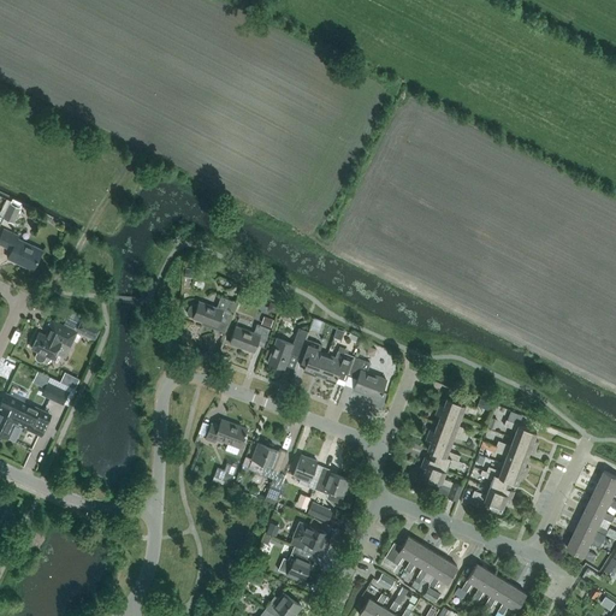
[(3,218),(13,223),(21,208),(10,203),(3,218)]
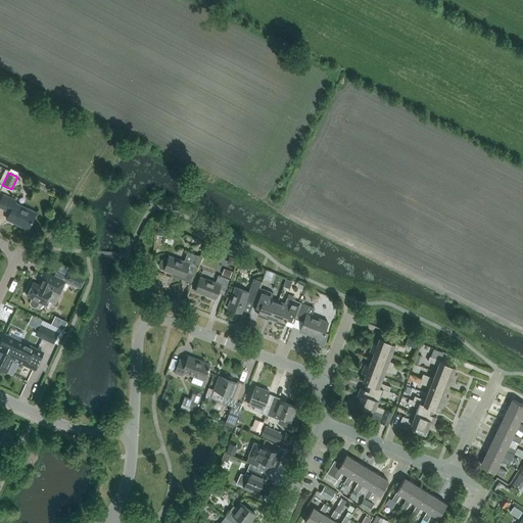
[(3,194),(0,199),(0,206),(9,211),(6,219),(28,229),(36,212),(14,202),(15,200),(3,194)]
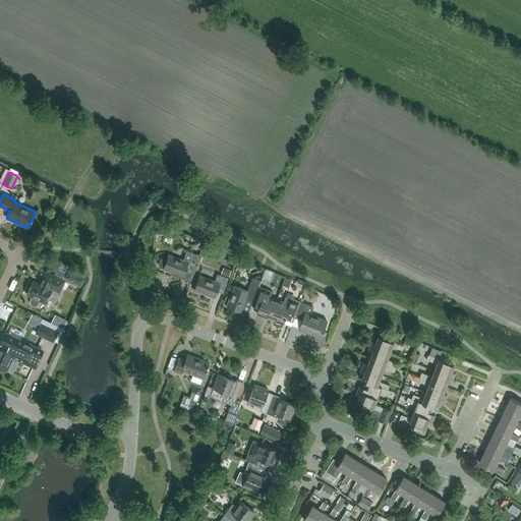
[(168,235),(169,227),(156,226),(155,234),(168,235)]
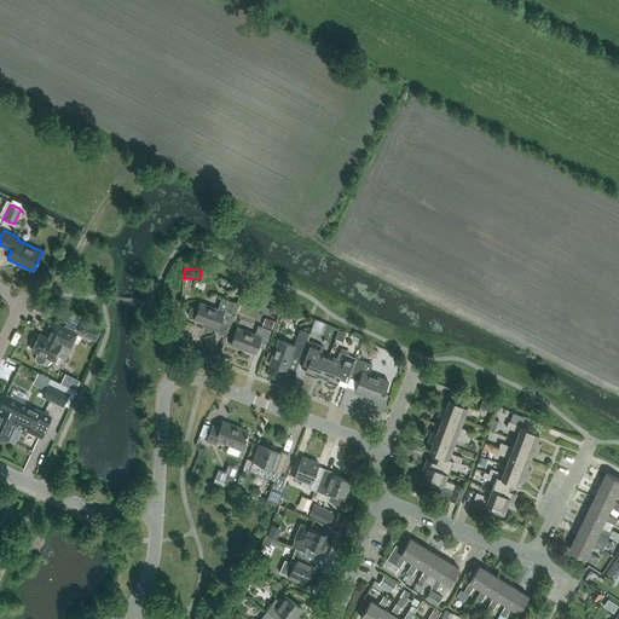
[(189,317),(194,318),(194,319),(218,328),(217,330),(225,334),(237,302),(221,296),(218,308),(200,302),(198,307),(194,306),(190,307),(187,313),(189,317)]
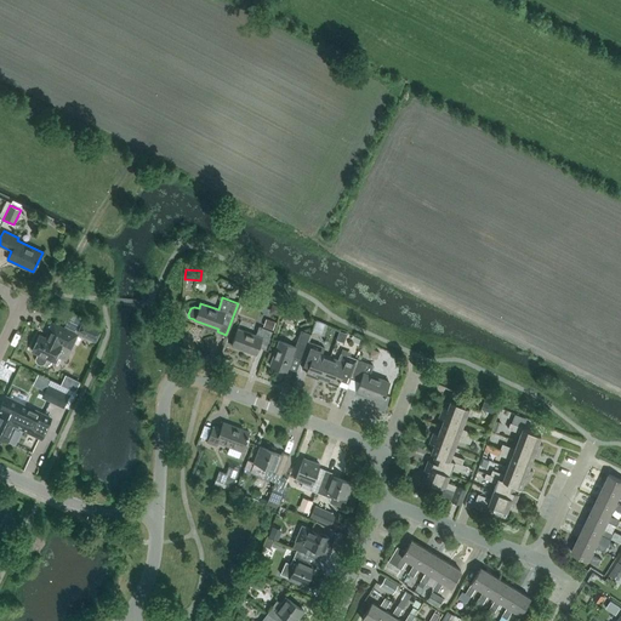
[(281,307),(272,303),(269,312),(278,315),(281,307)]
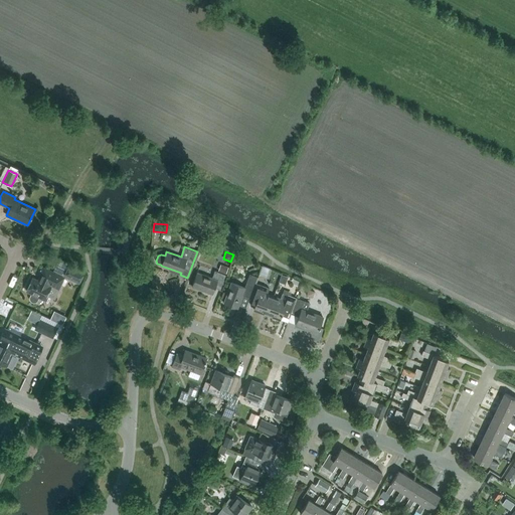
[(70,263),(64,276),(78,283),(86,270),(70,263)]
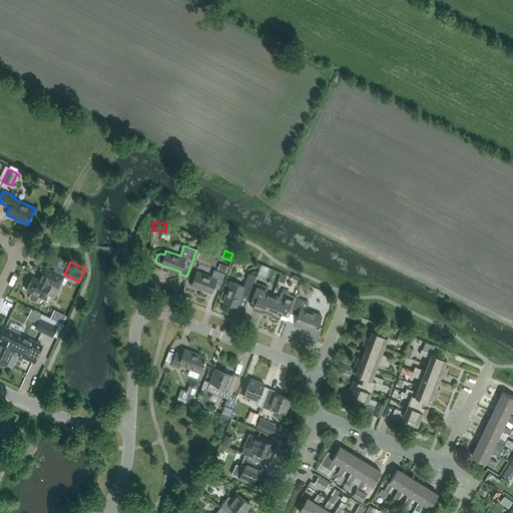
[(227,266),(219,264),(217,270),(225,273),(227,266)]
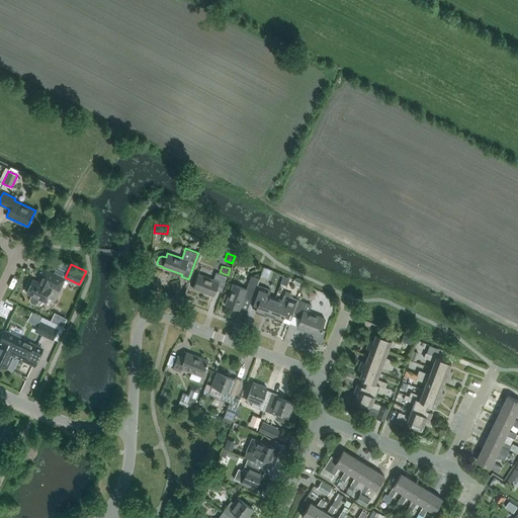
[(45,300),(47,295),(55,299),(59,291),(58,291),(64,279),(55,275),(56,274),(45,269),(44,271),(41,270),(40,272),(39,273),(39,275),(40,276),(37,282),(32,279),(26,292),(31,294),(29,298),(29,300),(31,303),(33,304),(35,304),(37,303),(39,298),(45,300)]
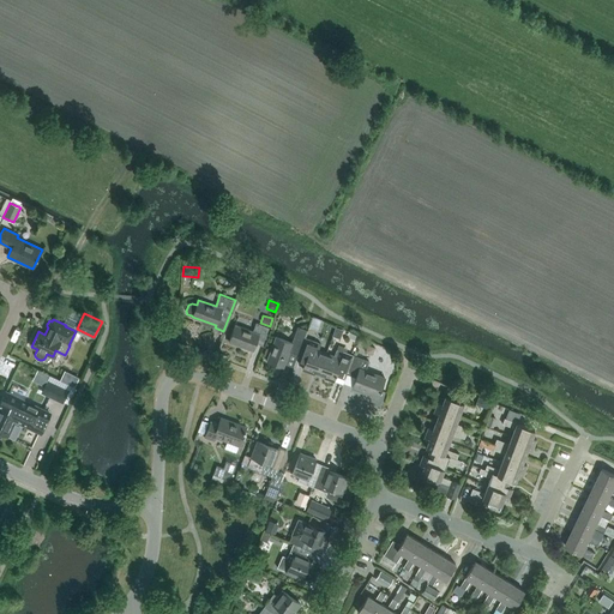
[(253,331),(235,324),(229,342),(253,350),(256,343),(264,345),(271,327),(257,323),(253,331)]
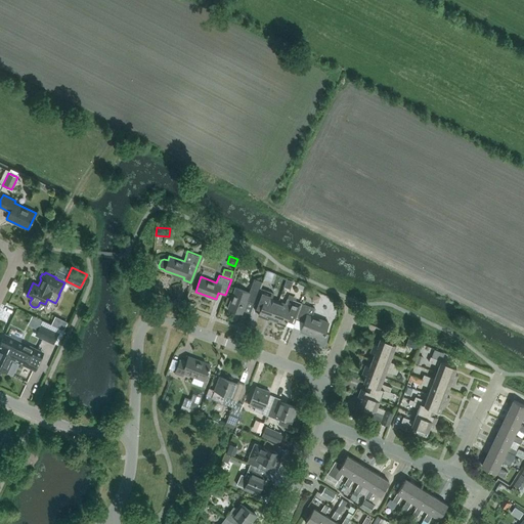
[(293,290),(296,280),(290,277),(286,287),(293,290)]
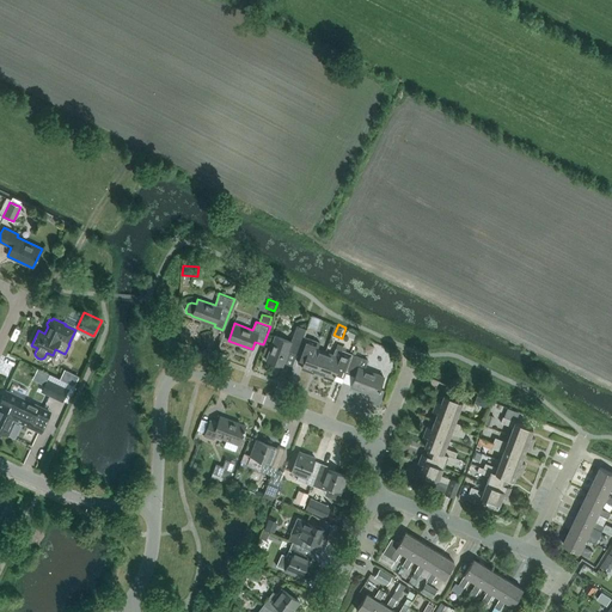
[(297,325),(291,341),(274,335),(265,360),(282,366),(288,350),(297,353),(301,340),(305,329),(297,325)]
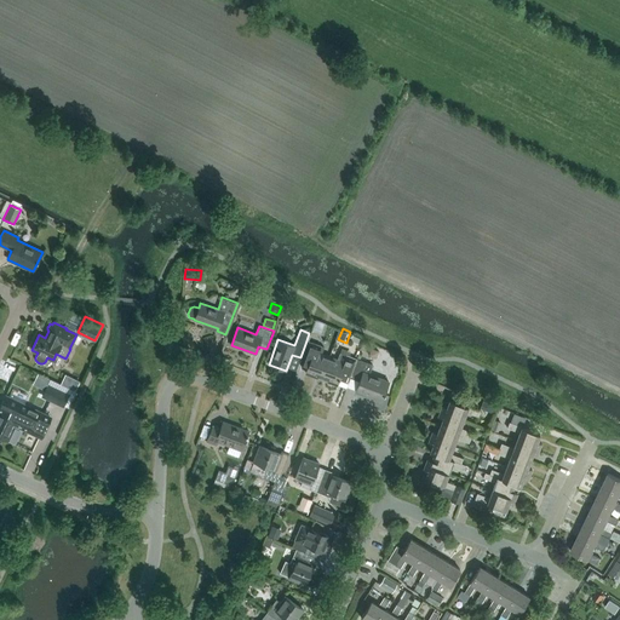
[(329,357),(321,354),(323,346),(308,340),(300,360),(309,363),(305,373),(321,378),(329,357)]
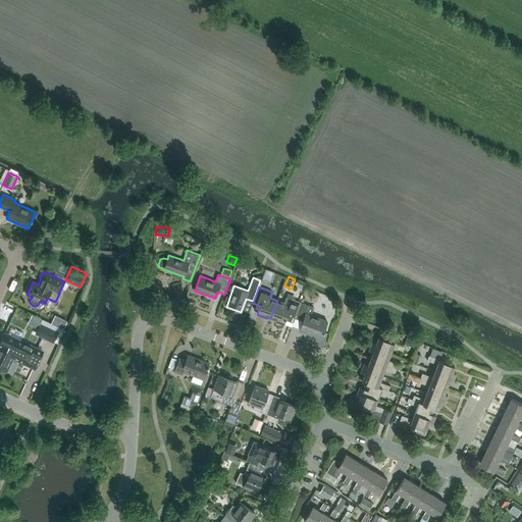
[(319,295),(313,293),(310,300),(317,302),(319,295)]
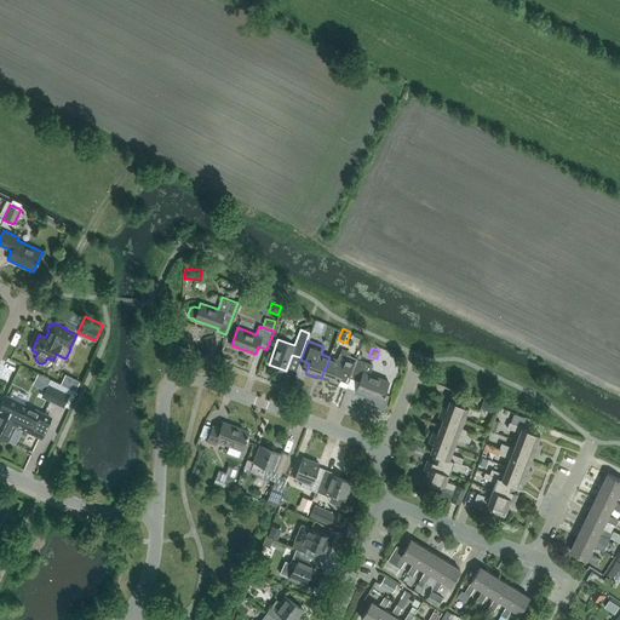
[(337,360),(329,357),(321,378),(337,384),(340,374),(349,378),(356,359),(339,352),(337,360)]
